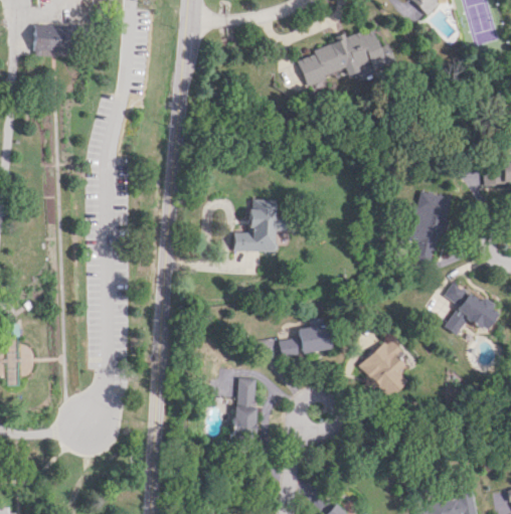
[(439,0),(411,0),(428,15),(439,4),(437,2),(439,0)]
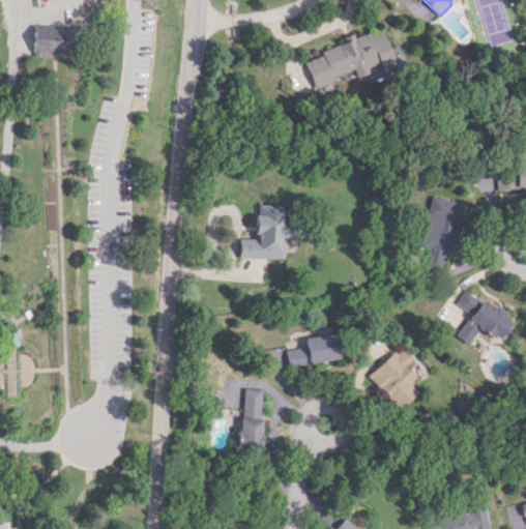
[(76,27),(35,26),(34,57),(75,58),(76,27)]
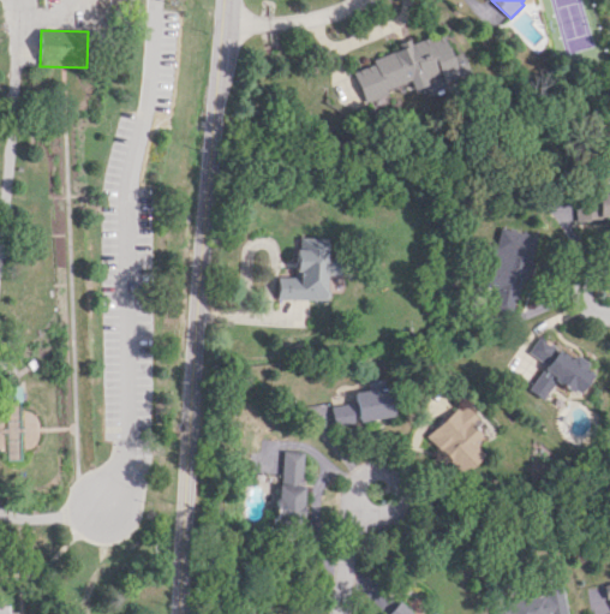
[(366,103),(392,95),(389,89),(413,81),(417,89),(431,84),(430,79),(443,75),(444,82),(470,73),(464,53),(453,58),(446,36),(354,66),(366,103)]
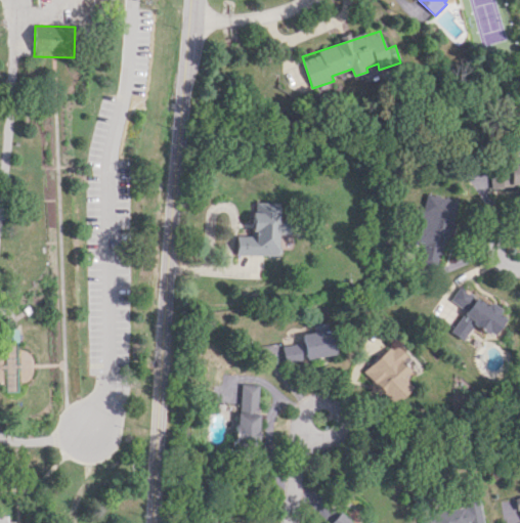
[(418,245),(427,247),(423,264),(445,268),(459,201),(428,193),(418,245)]
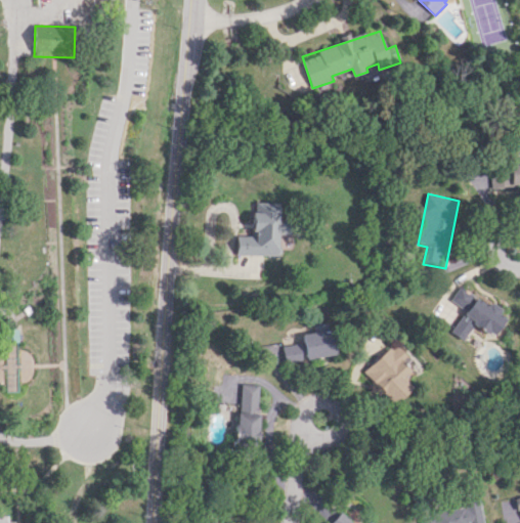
[(239,256),(282,256),(282,234),(293,234),(293,220),(280,220),(280,204),(255,203),(255,236),(240,236),(239,256)]
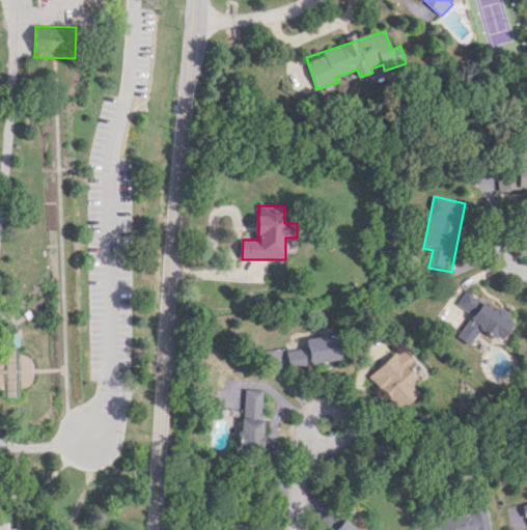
[(474,345),(484,329),(504,341),(517,319),(500,309),(500,310),(469,291),(461,305),(476,314),(462,337),(474,345)]
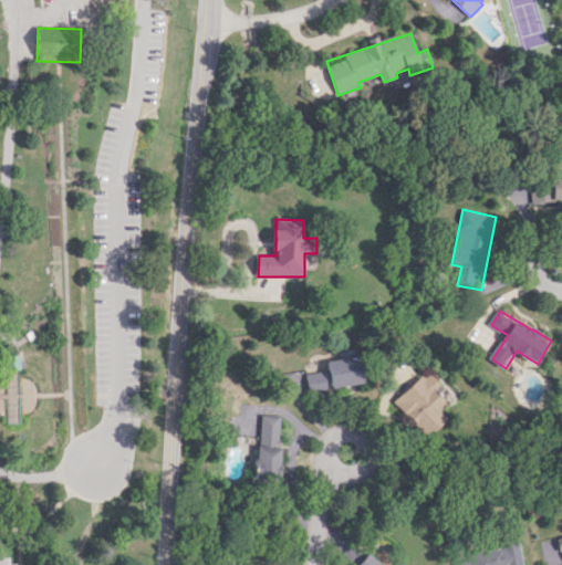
[(310,374),(311,390),(365,384),(362,357),(330,361),(331,372),(310,374)]
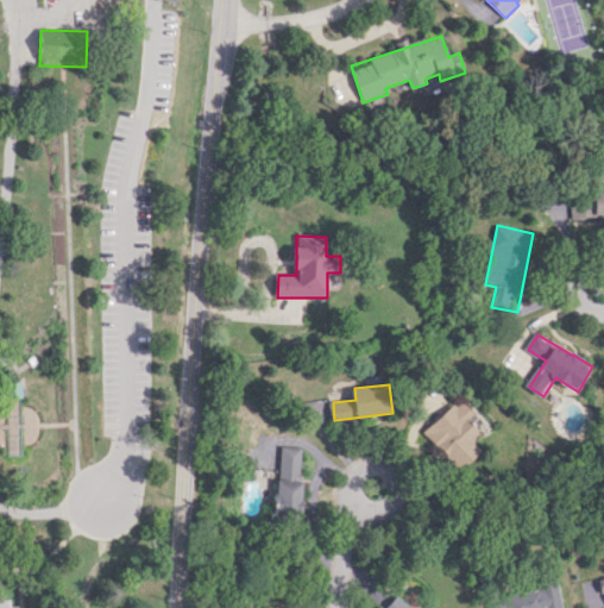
[(426,433),(460,470),(482,450),(474,443),(483,434),(472,424),(478,418),(461,400),(426,433)]
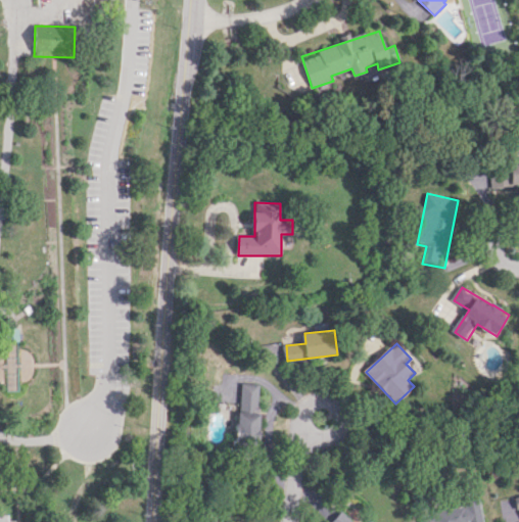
[(263,384),(242,384),(241,442),(262,442),(263,384)]
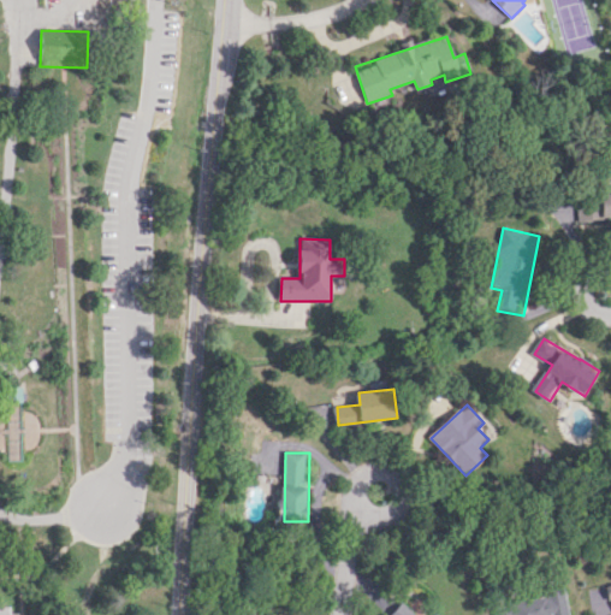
[(570,614),(565,589),(506,599),(508,608),(496,610),(497,614),(570,614)]
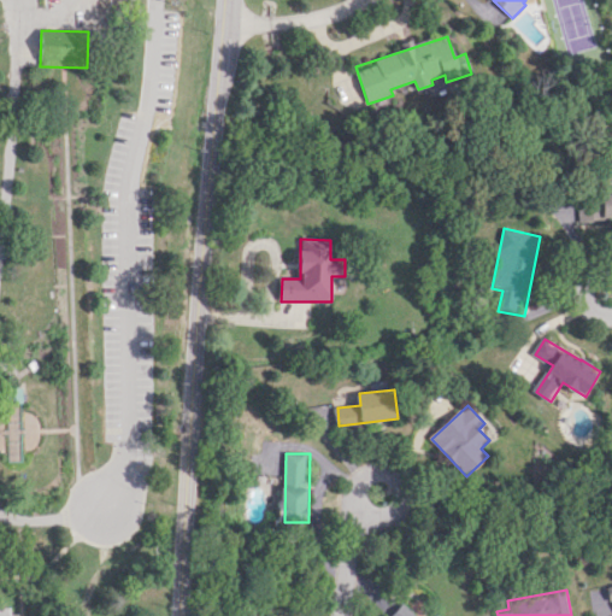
[(437,615),(419,615),(405,603),(393,615),(437,615)]
